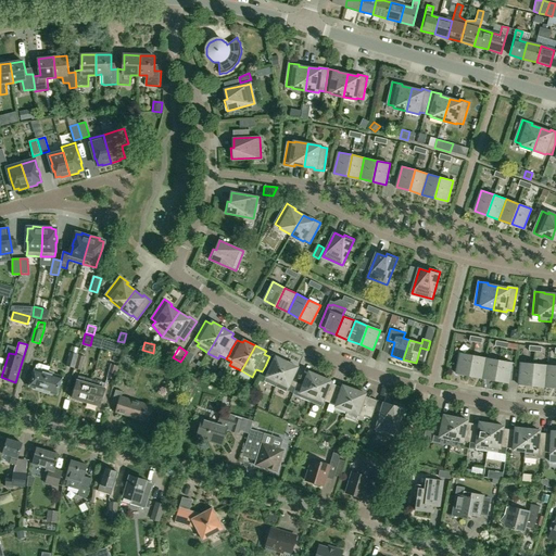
[(67,366),(75,368),(78,354),(79,350),(74,348),(73,353),(71,353),(67,366)]
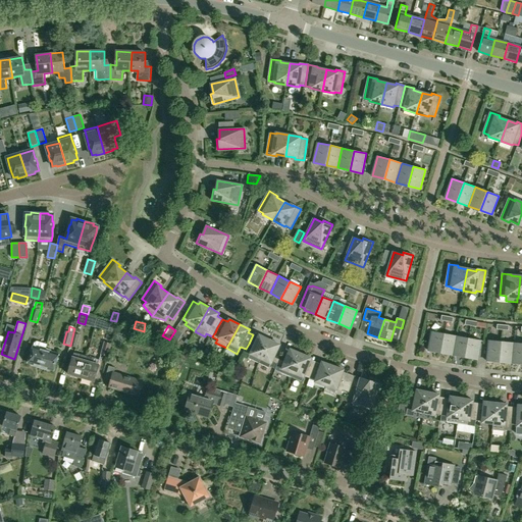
[(428,351),(440,353),(445,334),(432,331),(428,351)]
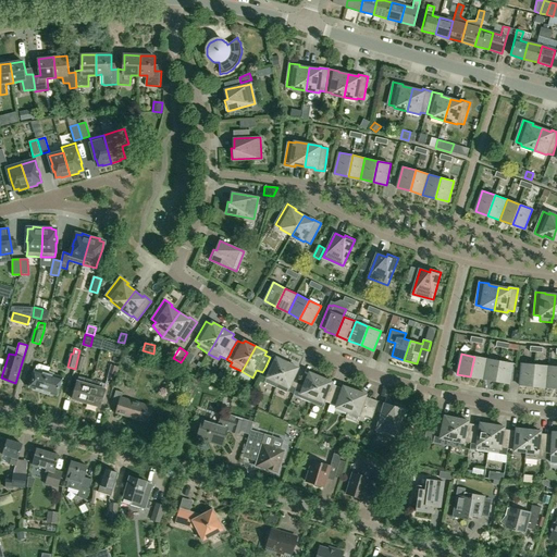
[(86,357),(78,355),(75,369),(82,371),(86,357)]
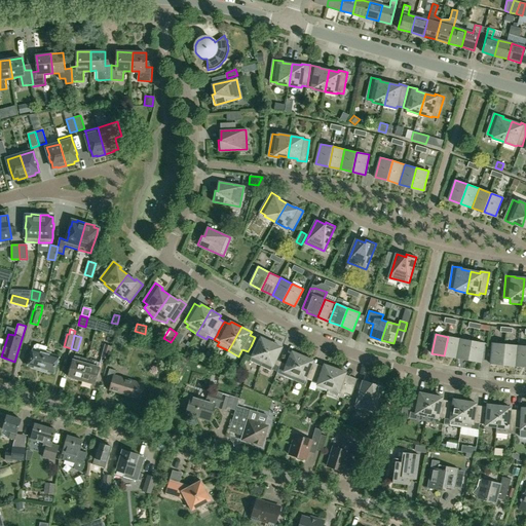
[(251,346),(248,351),(254,354),(253,355),(251,361),(261,366),(263,361),(272,342),(262,337),(256,349),(251,346)]
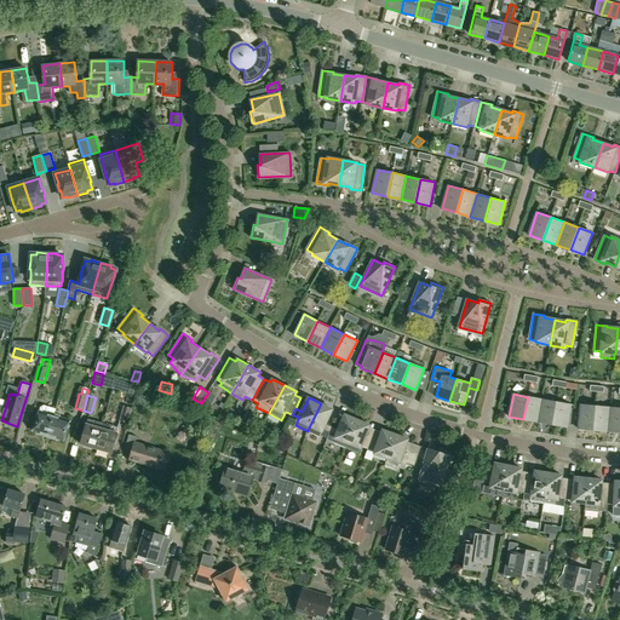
[(523,419),(538,422),(543,400),(528,397),(523,419)]
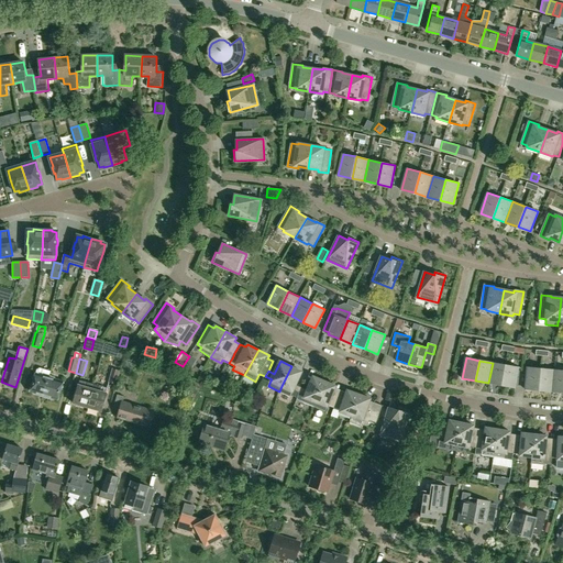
[(488,383),(501,386),(505,365),(493,363),(488,383)]
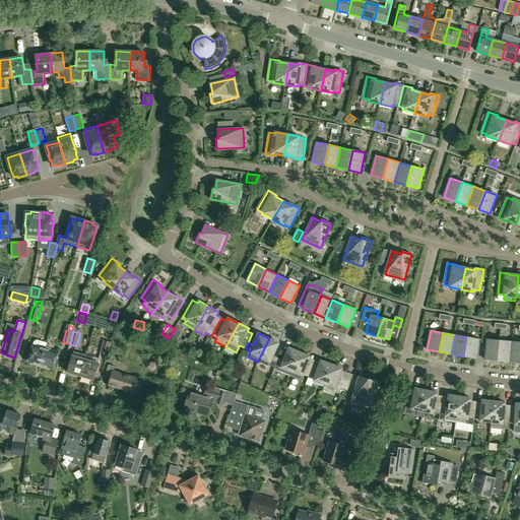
[(478,339),(466,337),(463,356),(475,359),(478,339)]
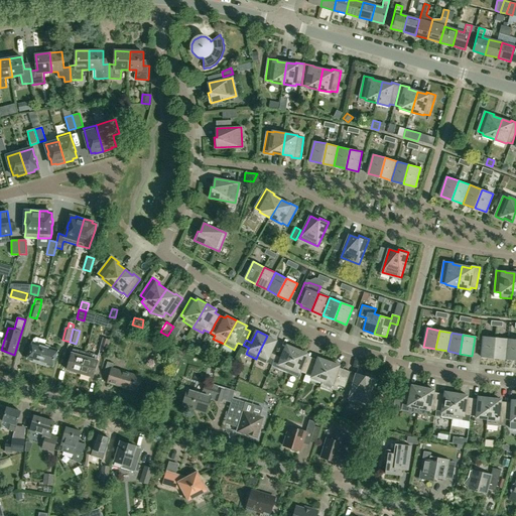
[(258,354),(256,359),(265,364),(266,362),(272,365),(274,360),(277,355),(271,352),(277,341),(267,336),(258,354)]
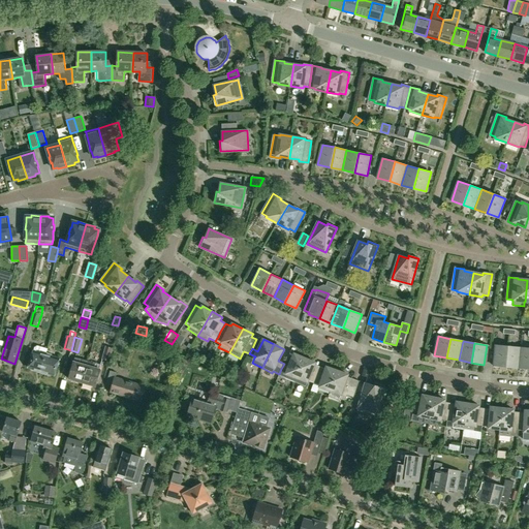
[(35,347),(34,350),(29,368),(40,371),(47,352),(49,348),(38,345),(35,347)]
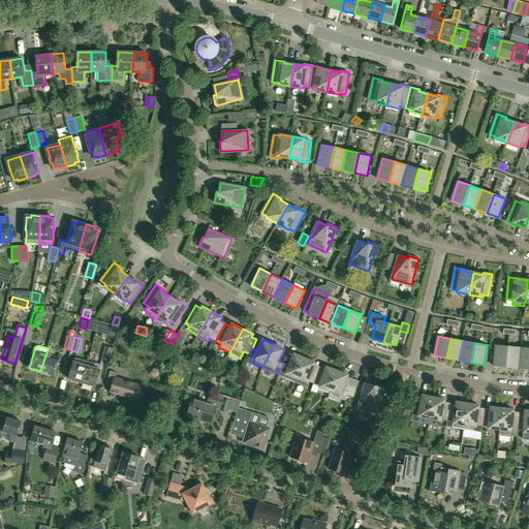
[(494,366),(506,367),(507,347),(495,345),(494,366)]
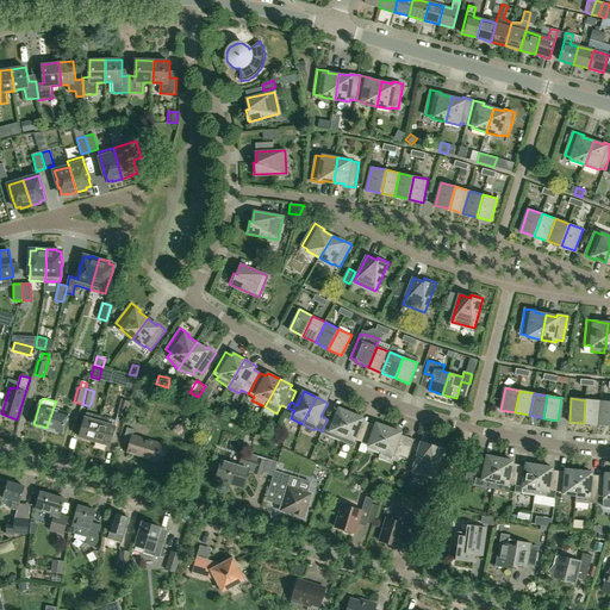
[(130,402),(123,399),(118,415),(126,417),(130,402)]
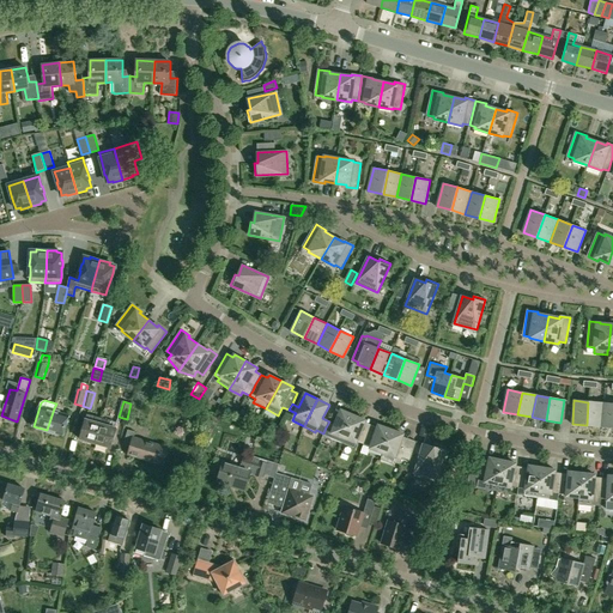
[(587,425),(601,426),(604,404),(588,402),(587,425)]
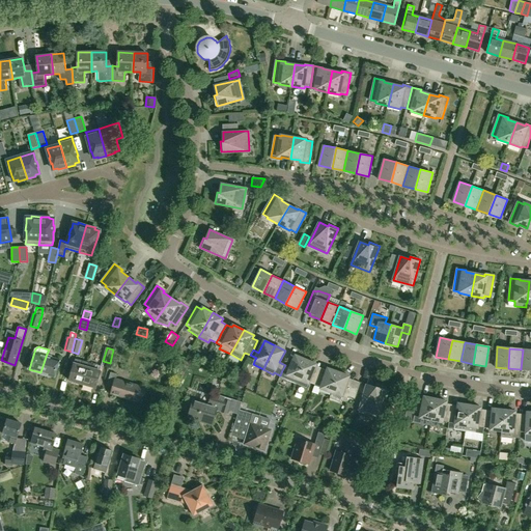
[(530,350),(523,350),(521,369),(530,370),(530,350)]
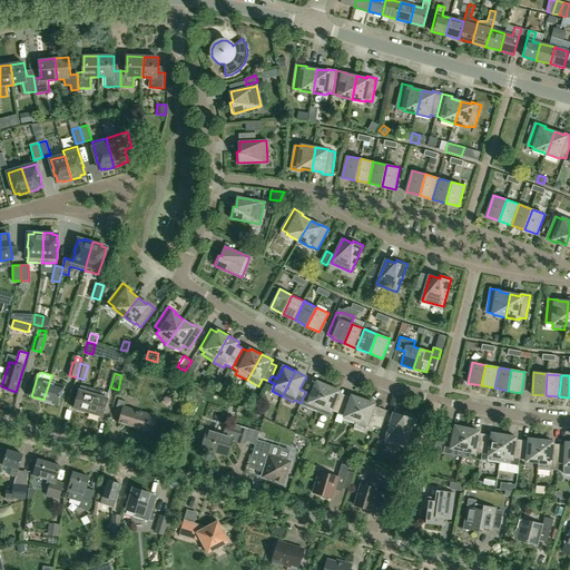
[(43,400),(58,404),(64,386),(56,384),(56,382),(50,380),(43,400)]
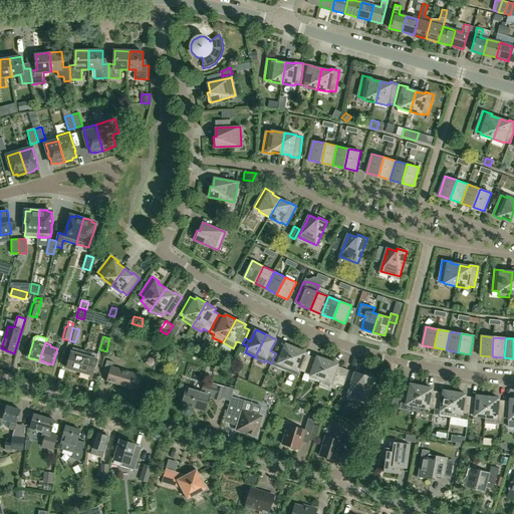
[(273,358),(271,363),(276,365),(276,366),(287,371),(289,366),(296,347),(286,343),(281,355),(276,353),(273,358)]
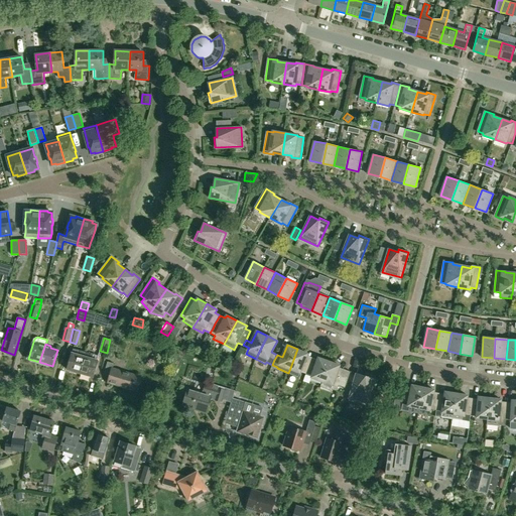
[(72,353),(68,370),(73,371),(73,372),(81,374),(85,357),(78,355),(79,350),(74,349),(73,353),(72,353)]
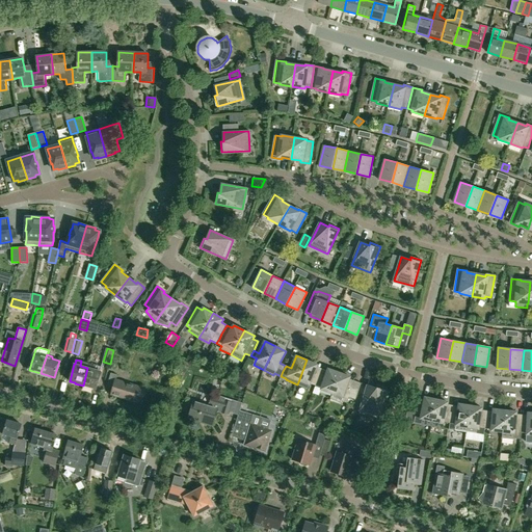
[(299,379),(297,384),(307,389),(309,383),(310,384),(311,382),(316,384),(318,379),(313,377),(318,365),(307,360),(299,379)]
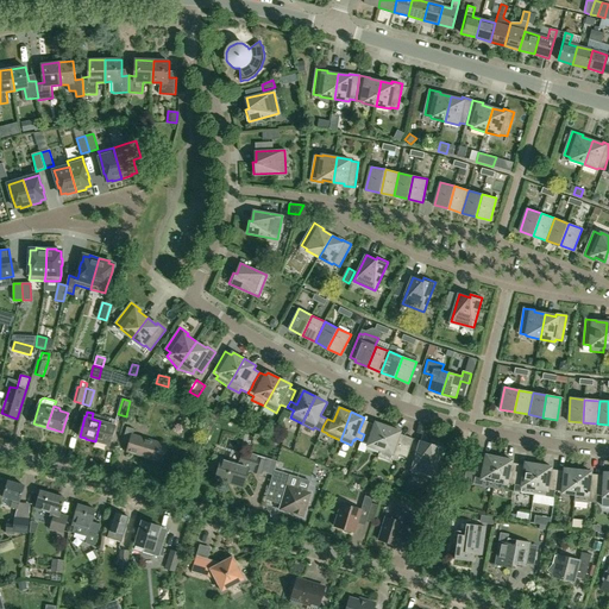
[(100,421),(95,441),(105,444),(105,443),(111,445),(115,426),(114,425),(117,420),(110,418),(108,424),(100,421)]
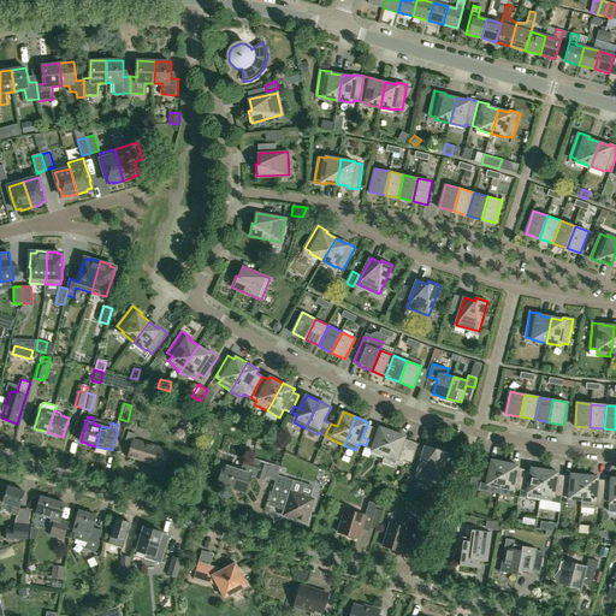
[(372,450),(385,455),(394,432),(380,427),(375,442),(368,439),(366,445),(373,449),(372,450)]
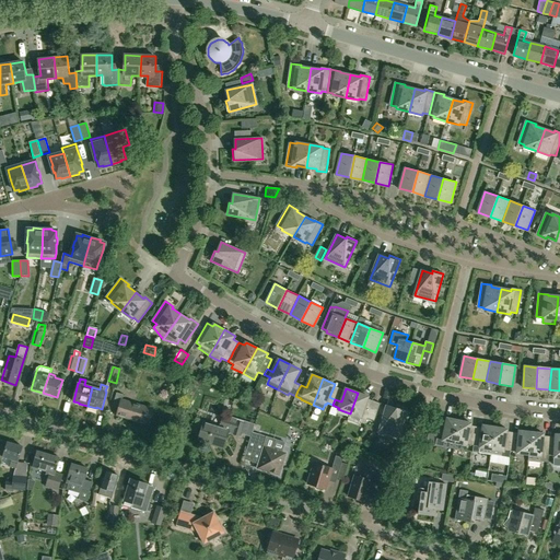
[(124,394),(117,393),(114,406),(119,407),(117,415),(150,424),(154,409),(121,399),(124,394)]
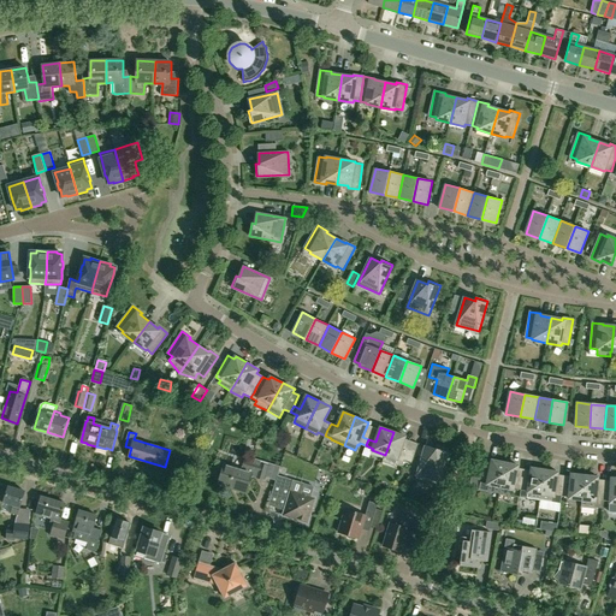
[(404,460),(412,442),(404,439),(406,436),(394,432),(385,455),(397,460),(396,465),(402,467),(404,460)]
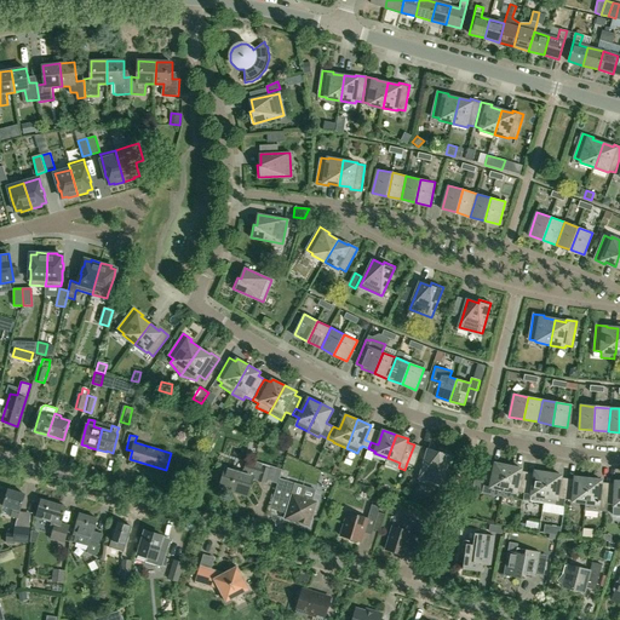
[(422,447),(414,445),(407,463),(414,465),(422,447)]
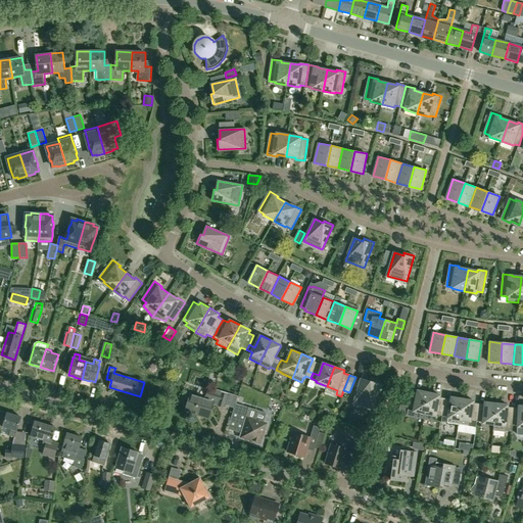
[(354,403),(353,407),(354,406),(367,407),(368,406),(374,408),(374,406),(381,381),(371,378),(370,381),(362,379),(354,403)]
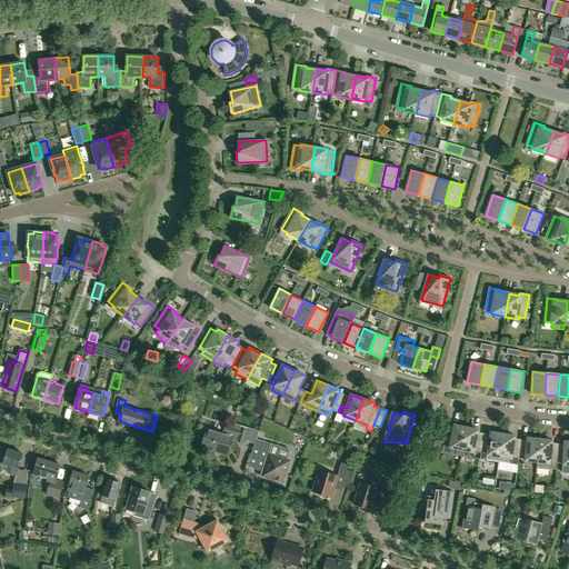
[(208,428),(202,446),(218,450),(218,452),(228,455),(232,439),(243,442),(245,440),(251,442),(255,430),(236,423),(235,428),(226,426),(223,433),(208,428)]
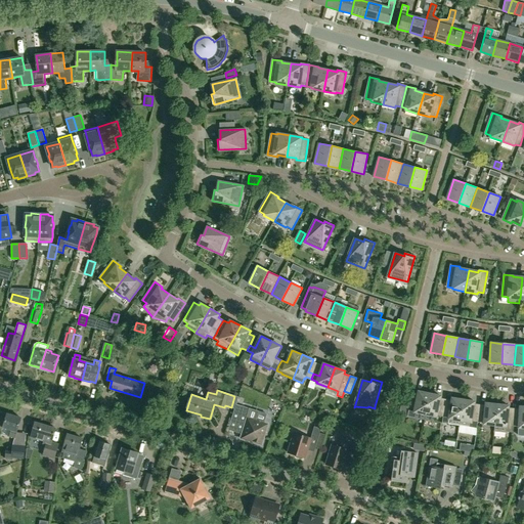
[(425,420),(426,415),(430,394),(419,391),(419,394),(412,393),(407,417),(425,420)]
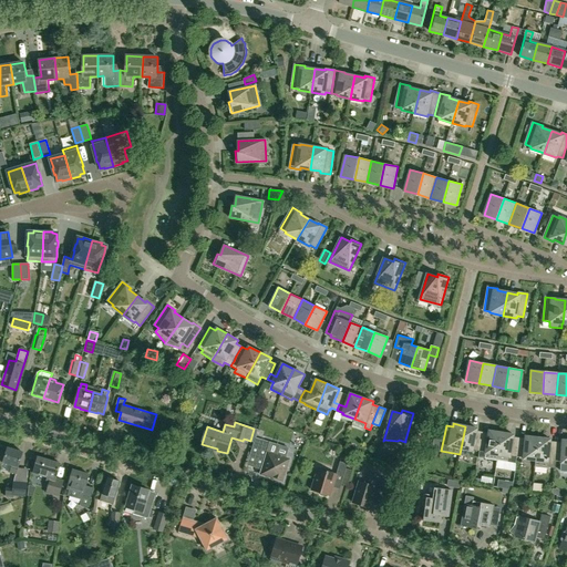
[(473,450),(480,451),(483,433),(476,432),(477,429),(465,426),(461,449),(460,454),(471,456),(472,451),(473,451),(473,450)]
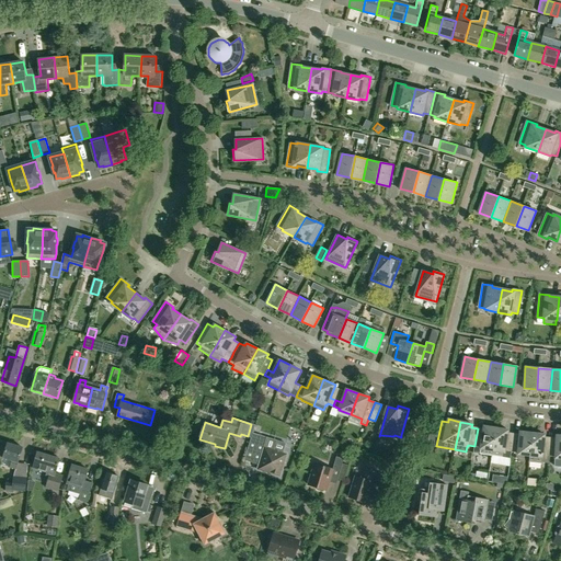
[(483,430),(478,428),(474,446),(473,453),(492,455),(496,428),(484,426),(483,430)]
